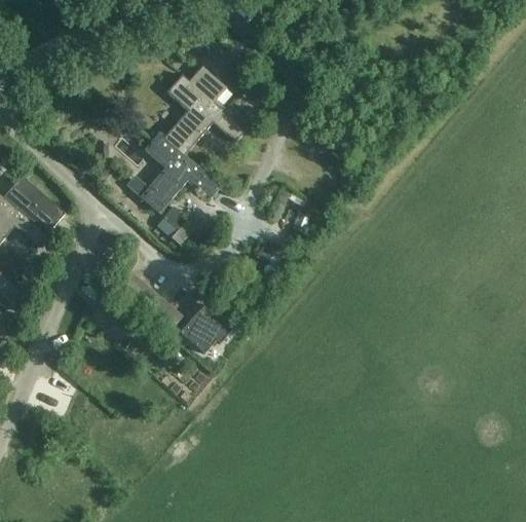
[(183,154),(203,131),(213,120),(234,140),(245,128),(213,102),(226,86),(201,65),(188,79),(182,75),(168,90),(190,110),(165,138),(183,154)]
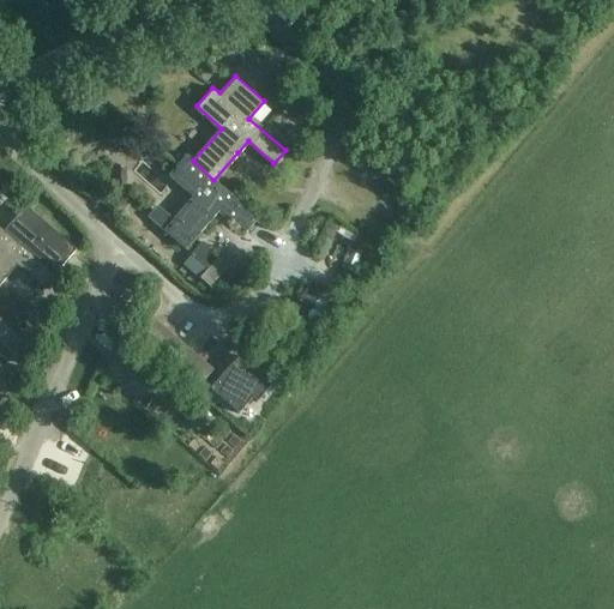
[(148,213),(166,228),(164,228),(163,228),(186,247),(221,207),(246,230),(257,217),(214,180),(193,161),(185,154),(168,173),(194,196),(176,217),(158,202),(148,213)]
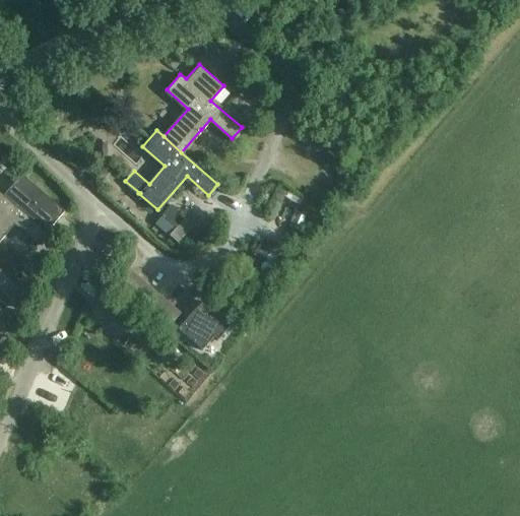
[(0,239),(14,222),(37,242),(65,210),(24,171),(2,193),(0,191),(0,239)]
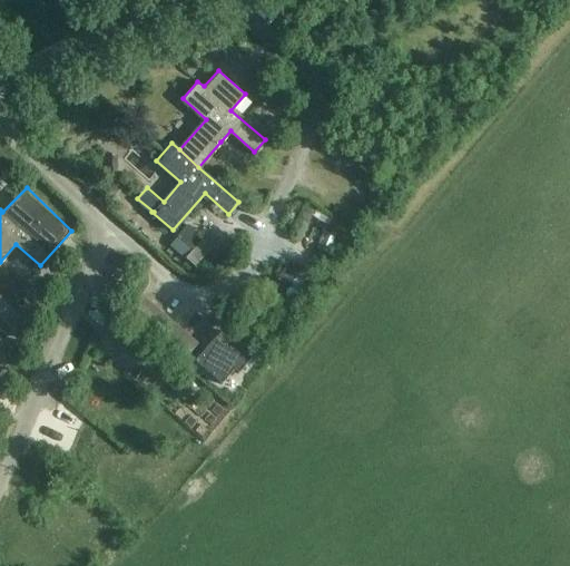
[(177,234),(169,244),(196,265),(199,261),(213,244),(203,235),(195,228),(188,222),(177,234)]
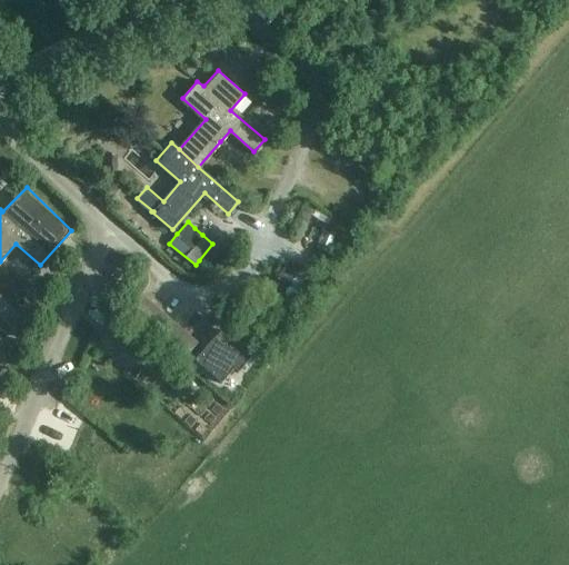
[(323,228),(316,245),(329,250),(337,234),(323,228)]
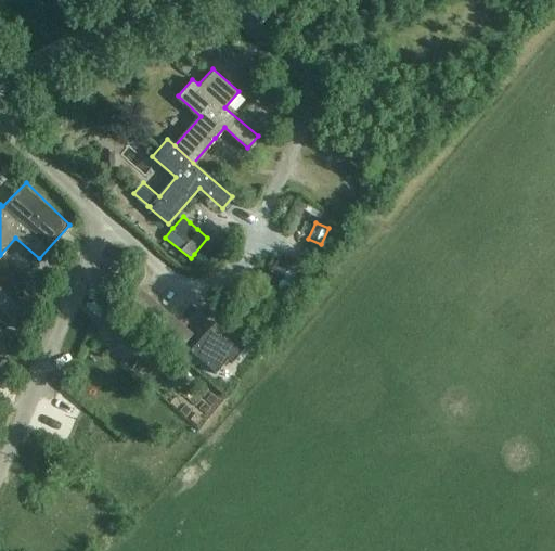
[(279,253),(272,270),(266,285),(273,289),(280,273),(281,273),(287,256),(279,253)]
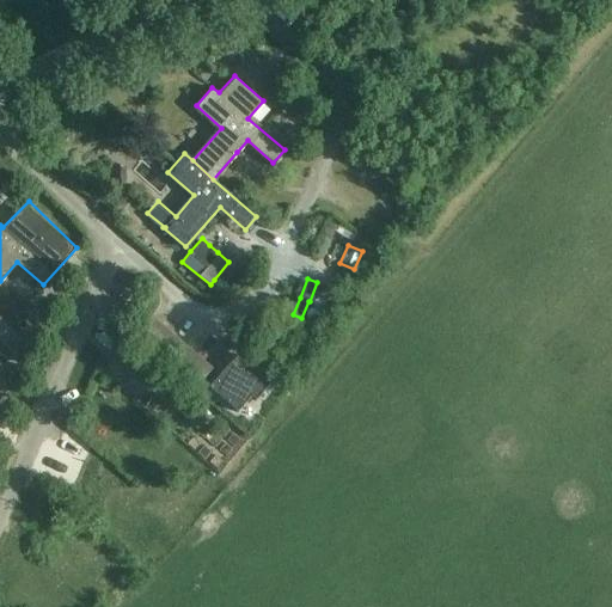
[(0,314),(0,337),(16,351),(26,338),(0,314)]
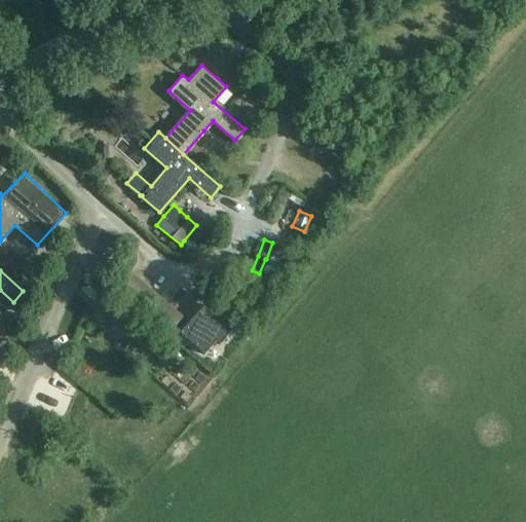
[(165,300),(150,318),(159,325),(175,307),(165,300)]
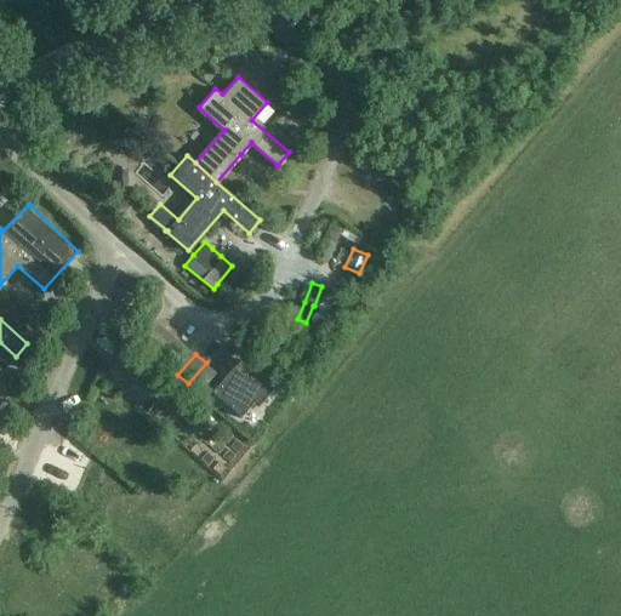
[(241,357),(212,391),(241,416),(255,399),(260,404),(275,386),(241,357)]
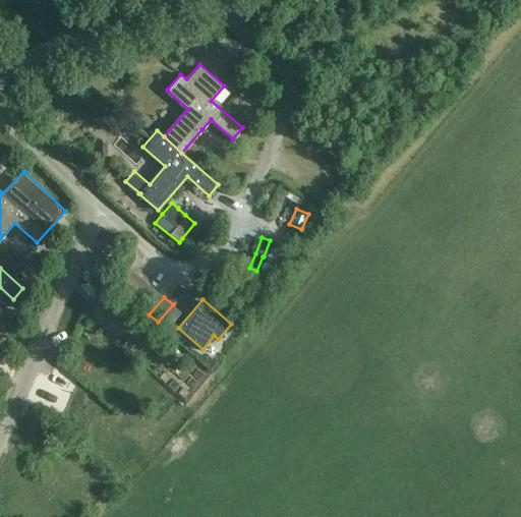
[(166,330),(168,327),(181,311),(173,304),(158,322),(166,330)]
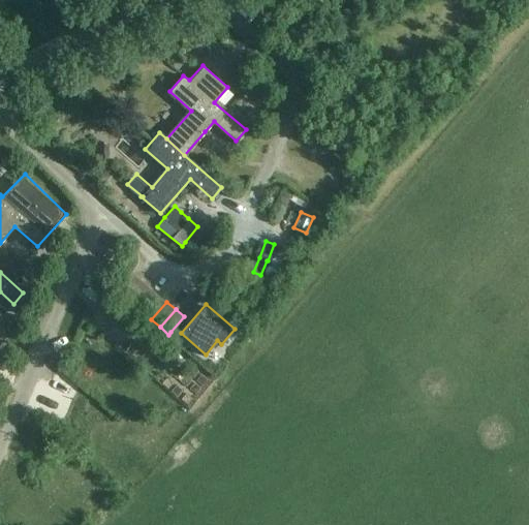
[(90,392),(84,398),(95,407),(100,402),(90,392)]
